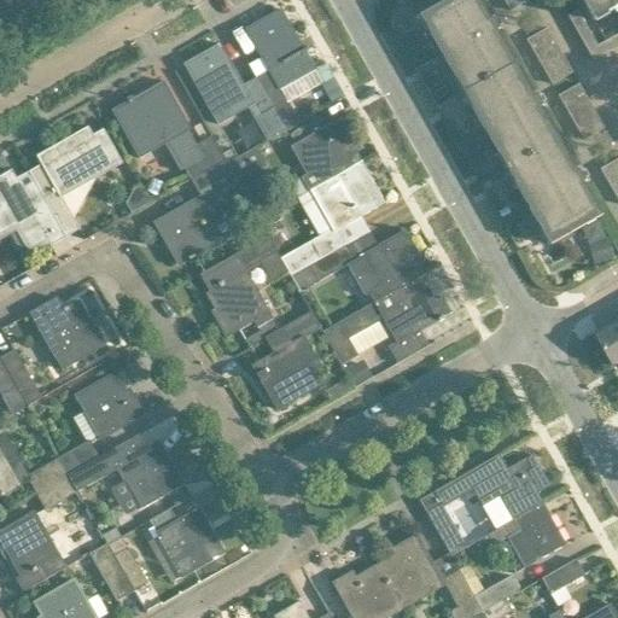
[(491,19),(479,0),(447,0),(420,16),(464,93),(516,63),(497,31),(500,29),(494,18),(491,19)]
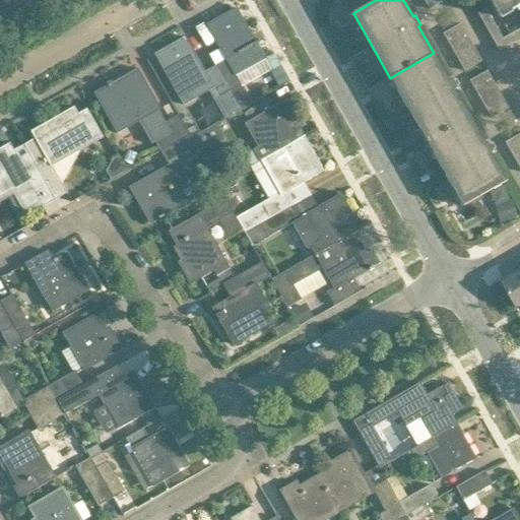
[(425,0),(430,9),(446,0),(425,0)]
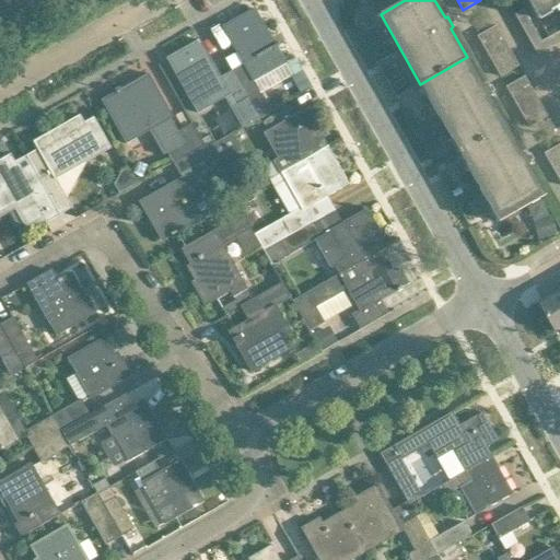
[(559,0),(526,0),(538,20),(559,7),(559,0)]
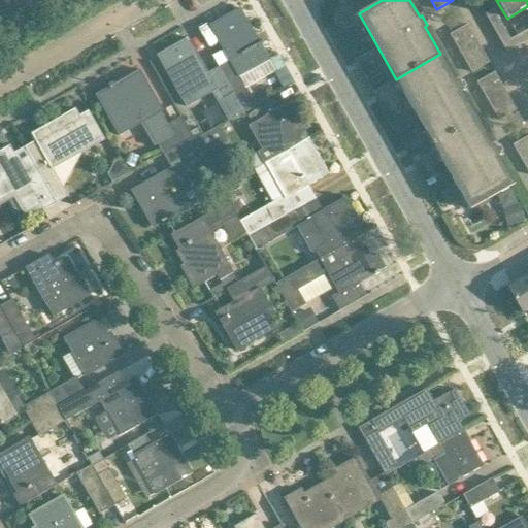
[(230,61),(220,66),(245,111),(255,105),(239,77),(268,60),(270,60),(269,59),(261,44),(265,42),(264,40),(255,45),(252,39),(257,36),(240,8),(209,26),(230,61)]
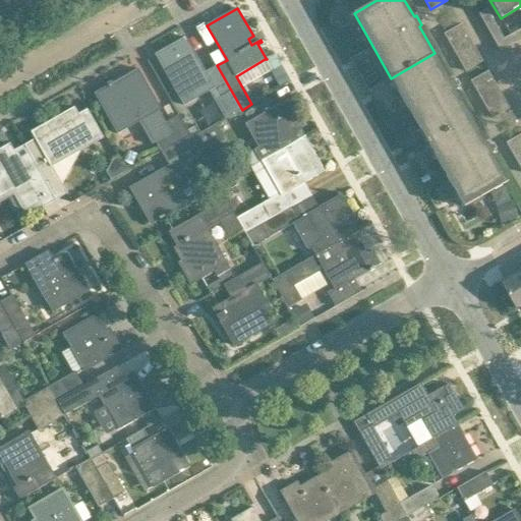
[(487,9),(486,9),(479,14),(501,51),(520,40),(520,29),(504,39),(487,9)]
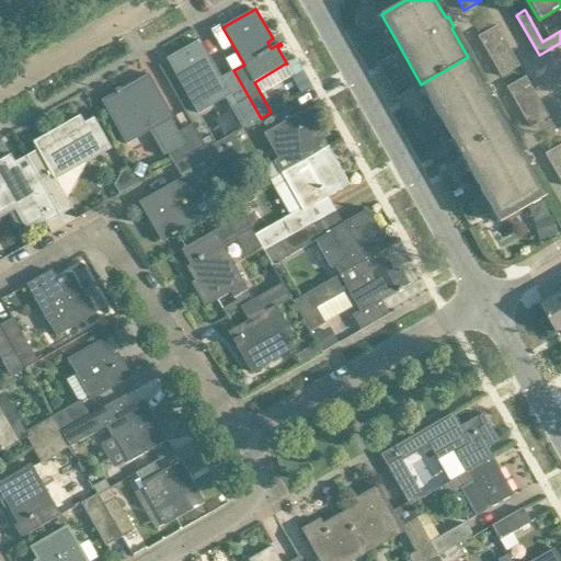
[(521,66),(497,25),(479,36),(479,37),(481,36),(499,67),(496,68),(502,77),(521,66)]
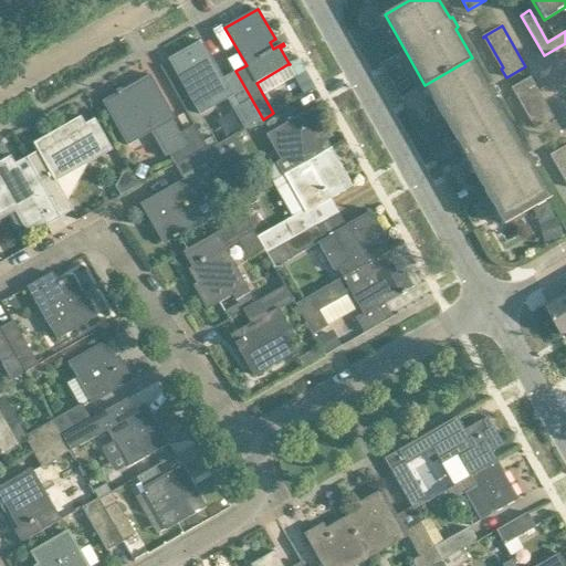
[(201,41),(169,59),(180,79),(200,115),(228,100),(245,129),(263,119),(236,71),(224,77),(223,79),(201,41)]
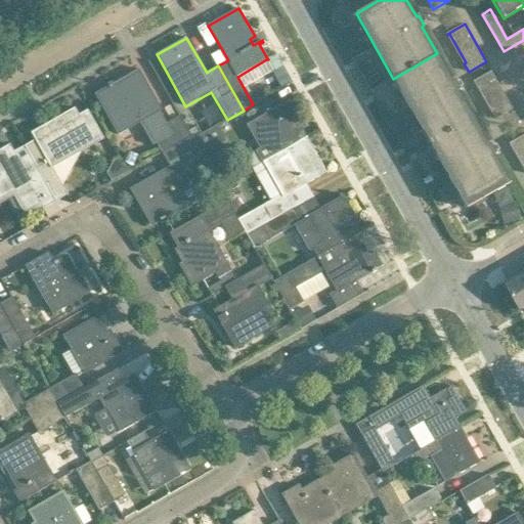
[(474,118),(472,115),(459,91),(461,90),(455,80),(453,81),(437,53),(393,79),(430,143),(474,118)]
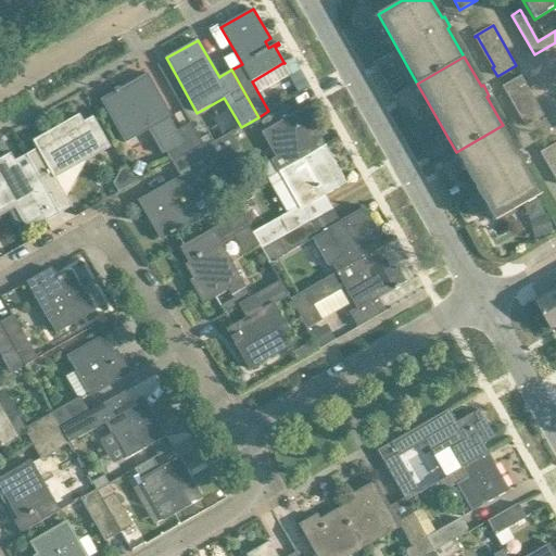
[(285,63),(282,63),(288,73),(290,75),(300,70),(292,58),(283,62),(285,63)]
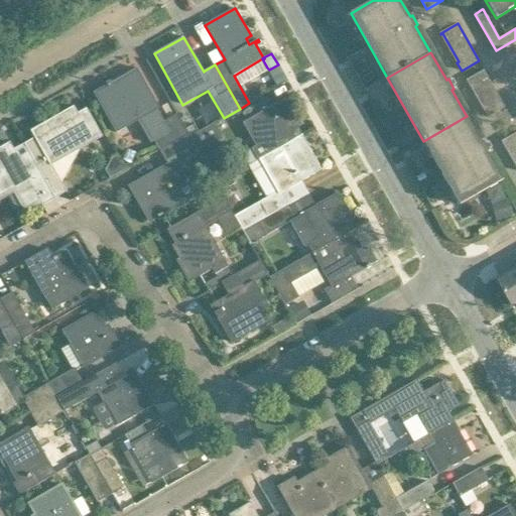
[(95,92),(94,93),(104,110),(115,129),(140,115),(154,140),(159,150),(188,133),(177,115),(164,123),(157,110),(159,109),(146,86),(137,69),(136,69),(137,71),(119,82),(119,81),(118,82),(120,85),(114,88),(110,81),(106,83),(107,86),(95,93),(95,92)]
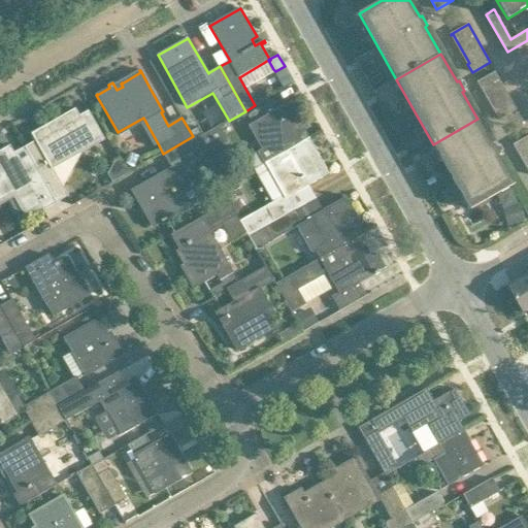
[(499,121),(517,110),(495,72),(477,81),(479,83),(480,81),(496,111),(494,111),(499,121)]
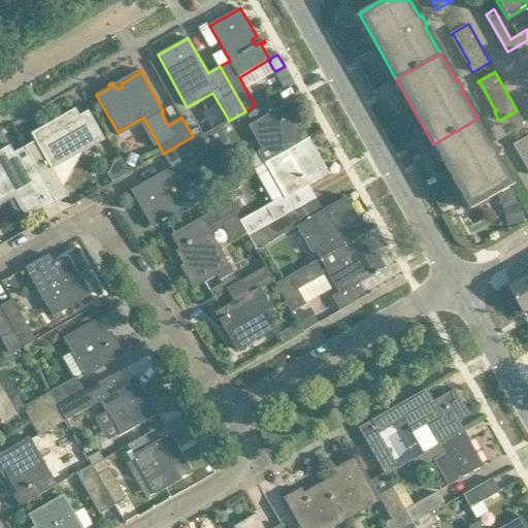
[(273,111),(255,122),(269,145),(258,152),(265,163),(266,163),(300,143),(300,142),(295,134),(306,128),(291,102),(273,111)]
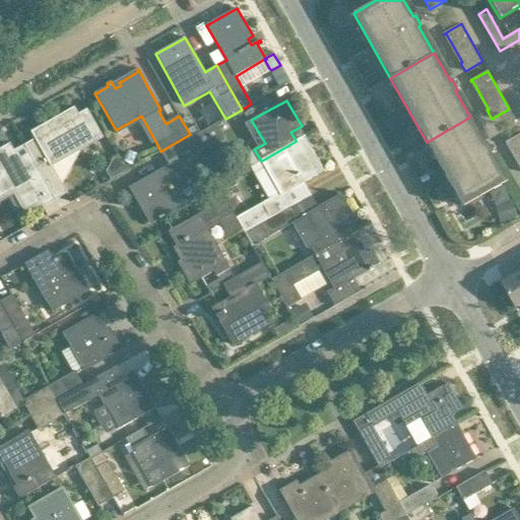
[(40,173),(42,176),(42,175),(56,200),(67,193),(53,167),(104,138),(87,110),(79,114),(75,108),(53,120),(54,122),(34,133),(33,131),(31,132),(35,139),(24,145),(41,173),(40,173)]
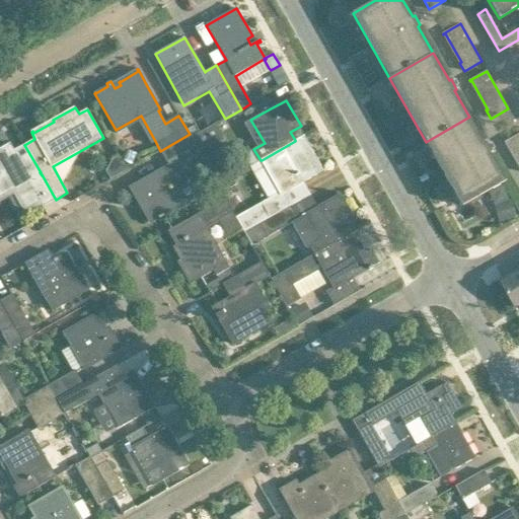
[(469,117),(426,142),(462,206),(506,181),(491,154),(493,153),(487,143),(485,144),(469,117)]
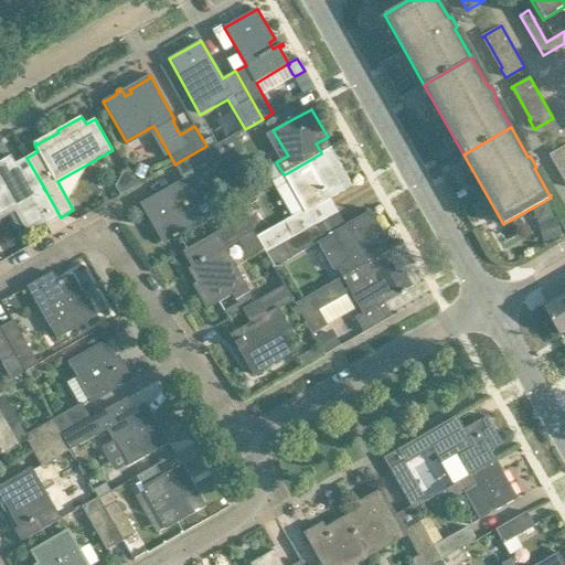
[(216,164),(244,149),(235,135),(209,150),(216,164)]
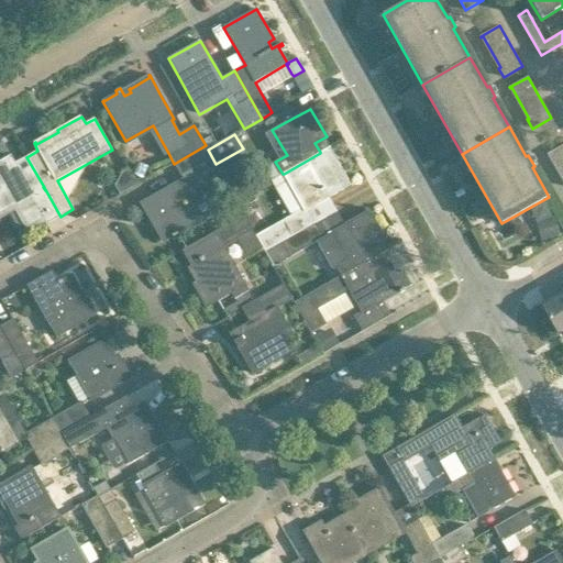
[(212,157),(206,145),(174,164),(181,176),(191,170),(212,157)]
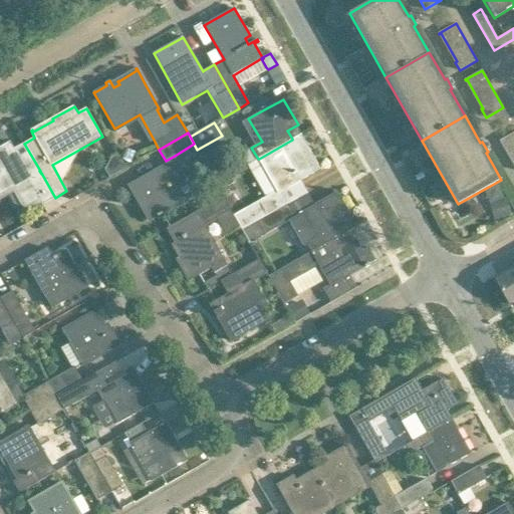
[(513,133),(500,141),(500,142),(502,141),(513,162),(513,133)]
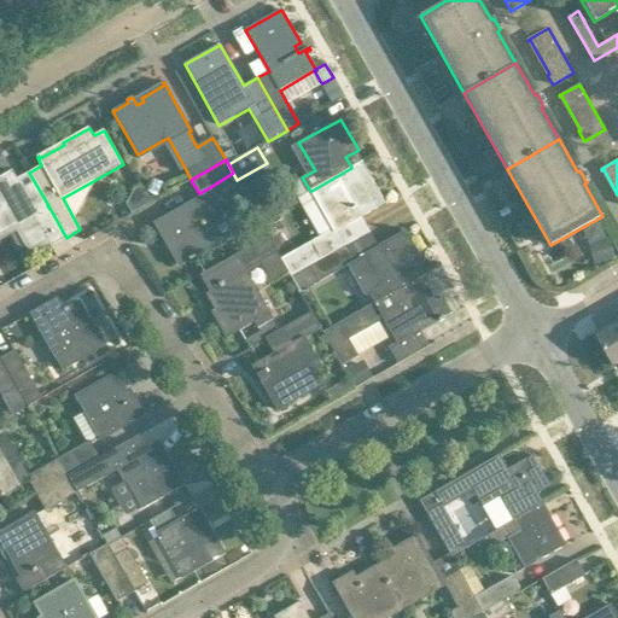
[(319,237),(281,258),(289,272),(291,275),(347,245),(338,231),(360,217),(363,215),(385,203),(367,172),(363,174),(359,163),(351,167),(351,168),(312,191),(318,202),(333,228),(319,237)]
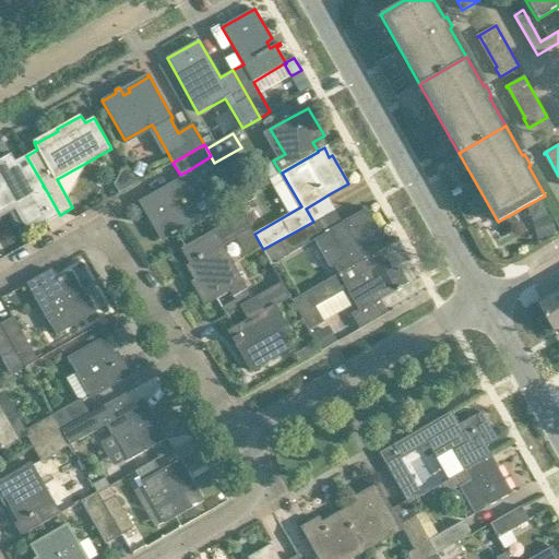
[(45,189),(43,186),(32,191),(11,155),(0,161),(0,211),(31,193),(47,223),(60,215),(45,188),(45,189)]
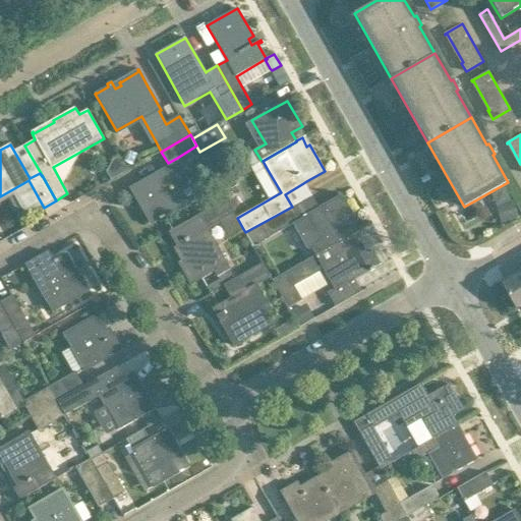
[(199,196),(190,182),(178,160),(169,166),(130,188),(139,205),(141,204),(153,223),(160,219),(160,220),(165,217),(164,216),(186,204),(199,196)]
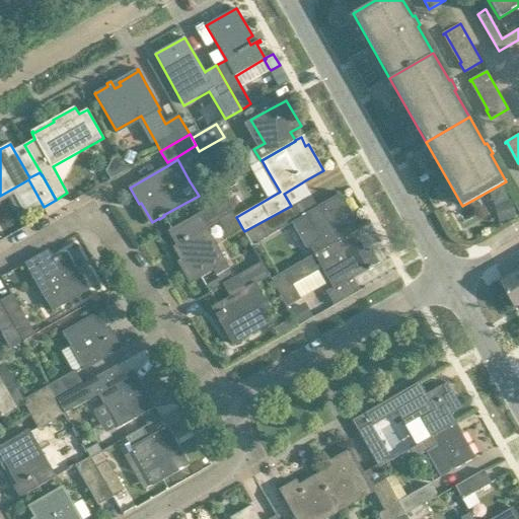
[(214,177),(218,184),(231,177),(227,170),(214,177)]
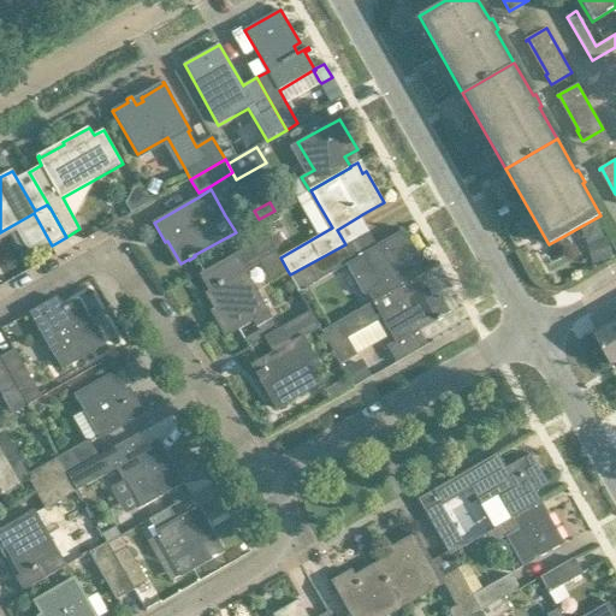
[(279,219),(274,211),(259,219),(265,229),(279,219)]
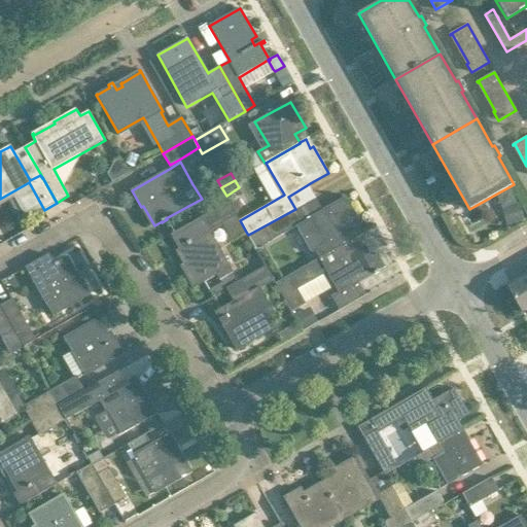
[(273,240),(296,226),(312,252),(315,250),(320,257),(331,252),(355,239),(350,230),(360,223),(346,197),(311,216),(310,216),(311,218),(304,223),(295,209),(248,235),(257,250),(273,240)]
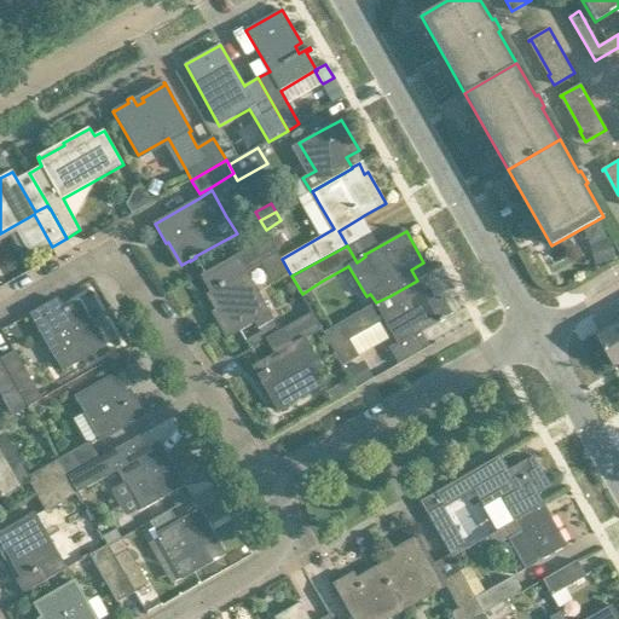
[(268,236),(201,275),(210,293),(207,295),(215,311),(220,318),(217,320),(227,339),(241,331),(255,323),(260,333),(246,341),(249,348),(267,339),(283,330),(272,312),(271,313),(248,275),(264,265),(281,255),(278,253),(268,236)]
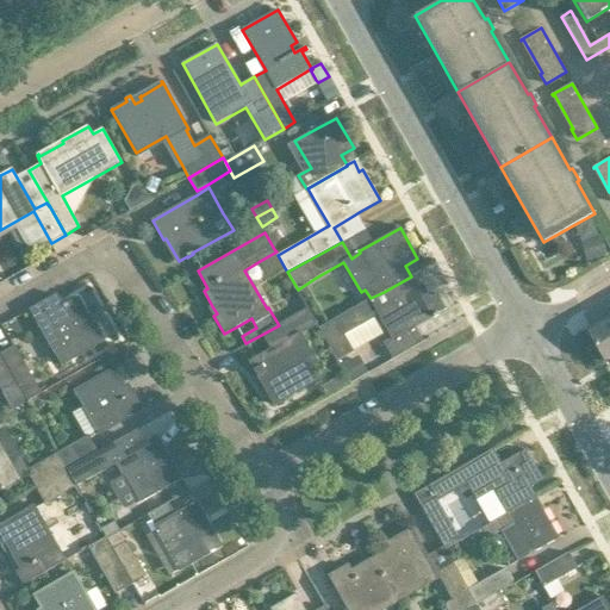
[(411,277),(384,292),(371,298),(319,327),(338,360),(353,352),(344,335),(374,318),(372,315),(377,312),(392,340),(385,344),(393,359),(418,344),(410,330),(434,317),(434,318),(439,316),(439,315),(446,310),(437,293),(430,297),(423,282),(417,286),(411,277)]
